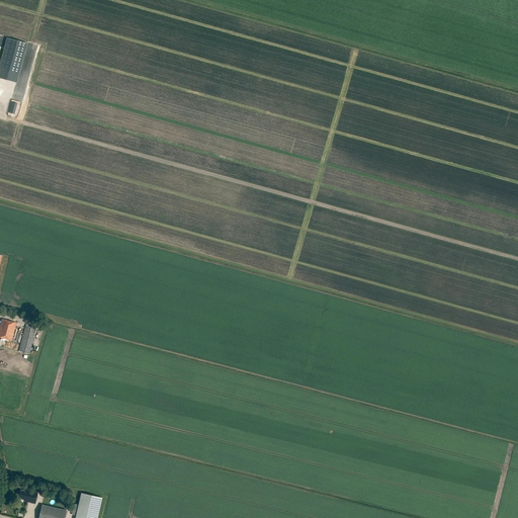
[(27,44),(7,38),(0,64),(0,68),(19,74),(27,44)]
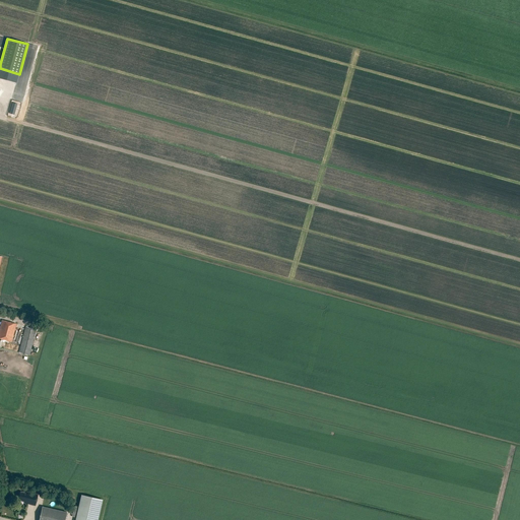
[(0,338),(12,342),(16,324),(2,321),(0,326),(0,338)]
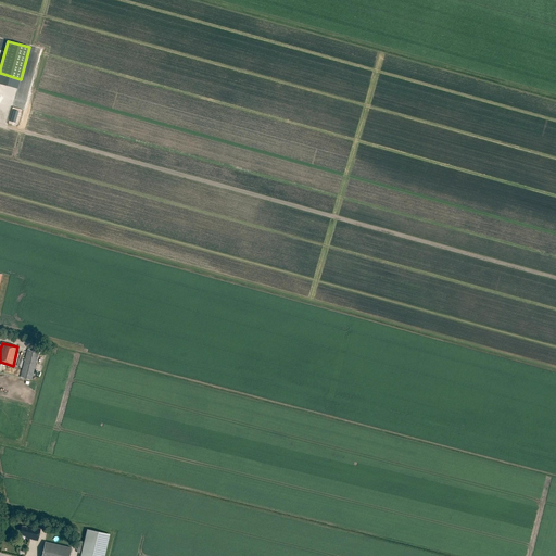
[(27,350),(20,377),(32,380),(39,353),(27,350)]
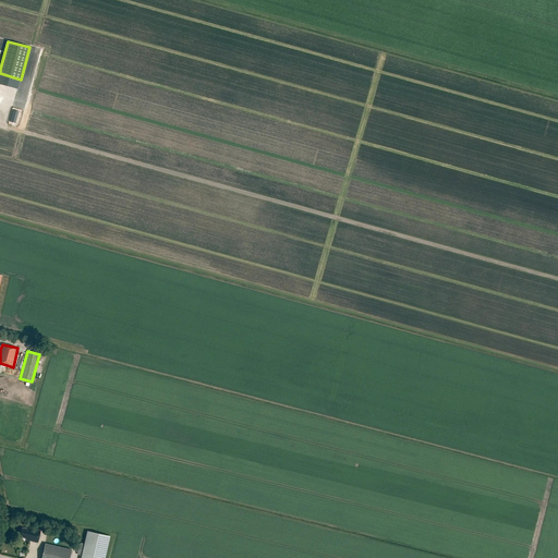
[(22,528),(21,532),(20,537),(26,538),(25,540),(38,543),(40,531),(28,529),(28,530),(22,528)]
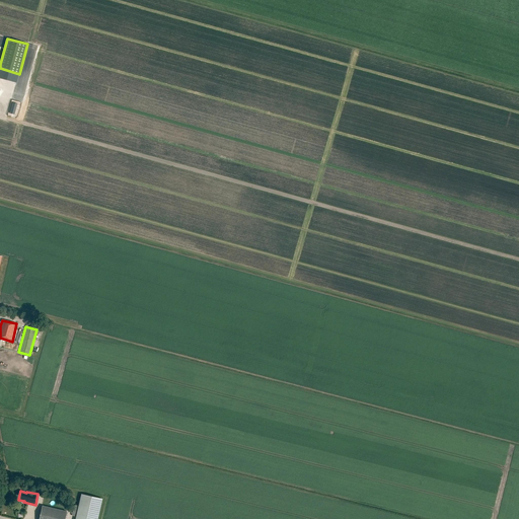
[(81,495),(75,518),(97,518),(101,499),(81,495)]
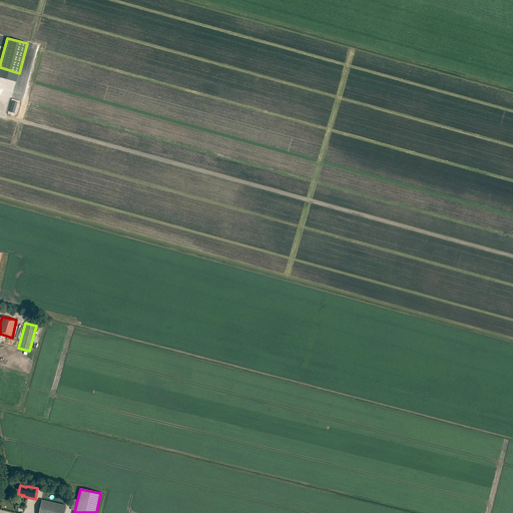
[(64,512),(66,506),(41,500),(38,512),(64,512)]
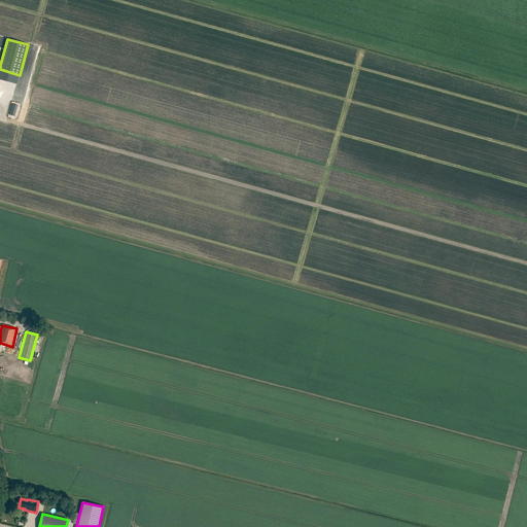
All buildings are outlined.
